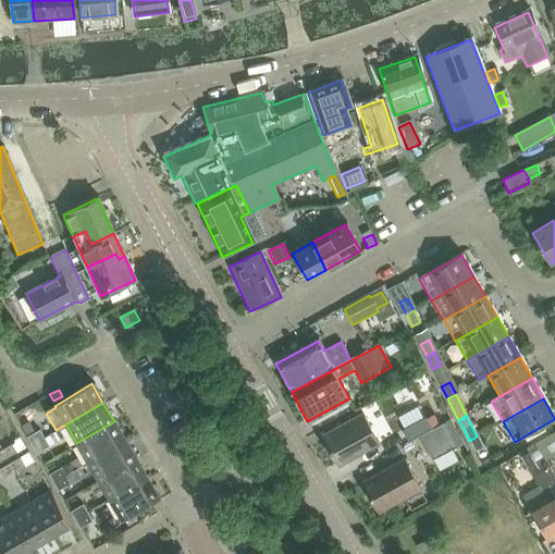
[(379,446),(362,416),(322,438),(338,468),(379,446)]
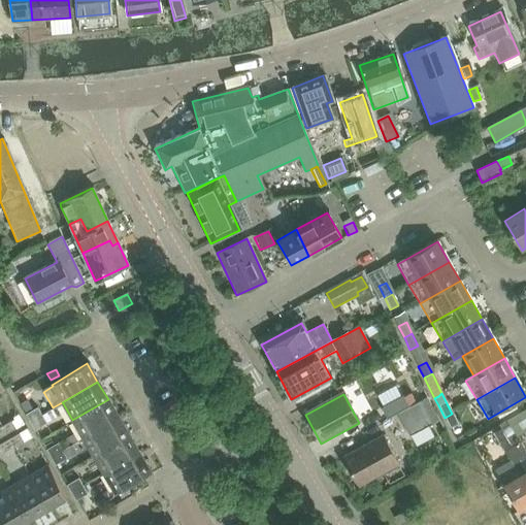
[(402,397),(380,409),(386,420),(397,414),(397,415),(408,408),(402,397)]
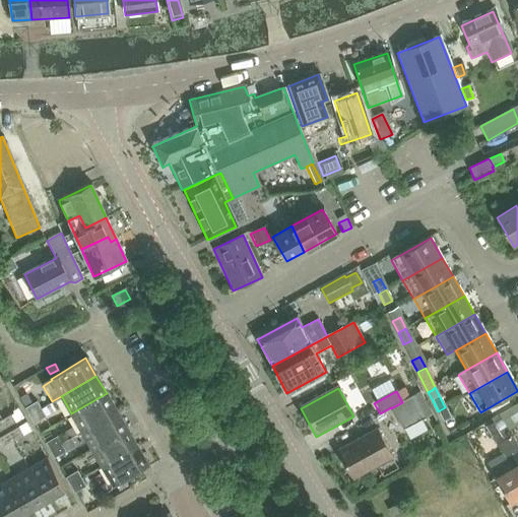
[(107,393),(71,413),(81,431),(117,410),(107,393)]
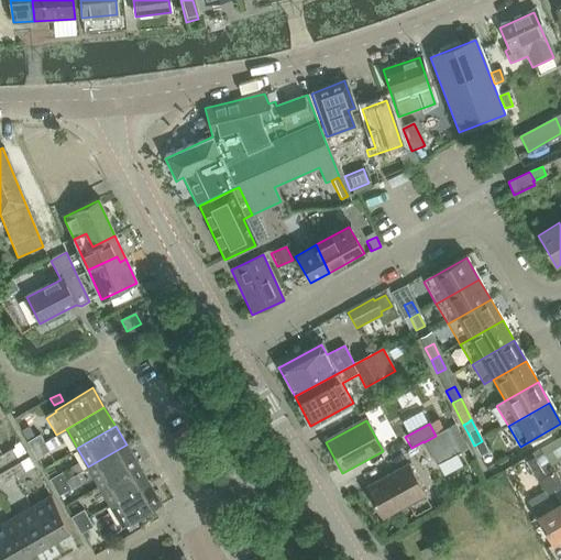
[(436,436),(424,442),(437,465),(461,452),(448,429),(436,436)]
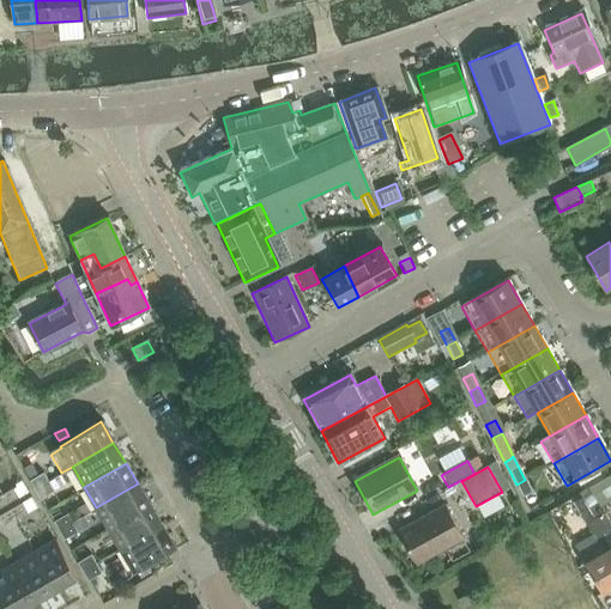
[(34,489),(47,481),(42,474),(29,482),(34,489)]
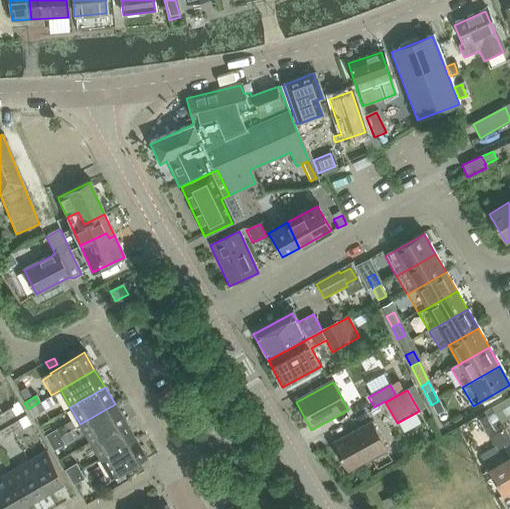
[(438,401),(431,405),(436,415),(442,411),(438,401)]
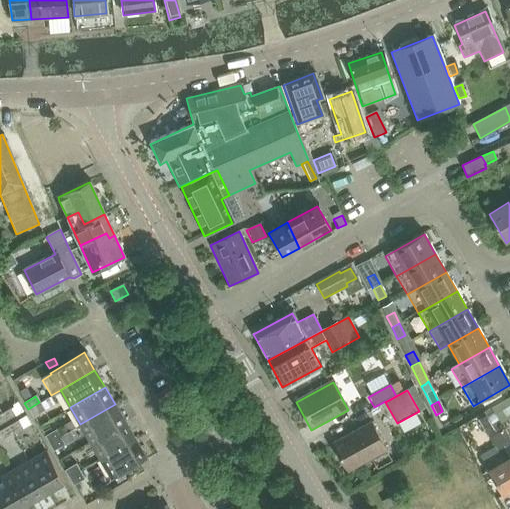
[(39,402),(28,409),(33,417),(44,411),(39,402)]
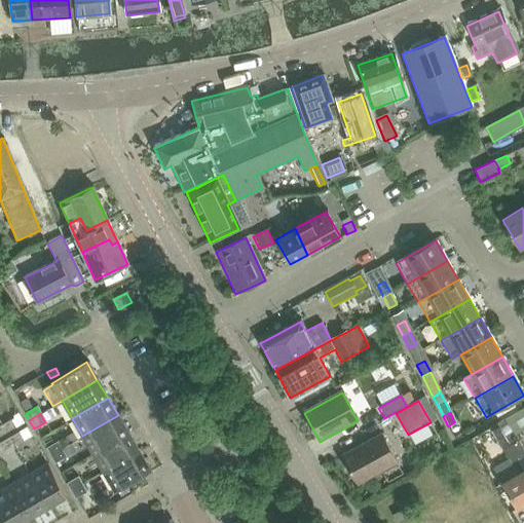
[(118,415),(82,436),(92,453),(128,433),(118,415)]
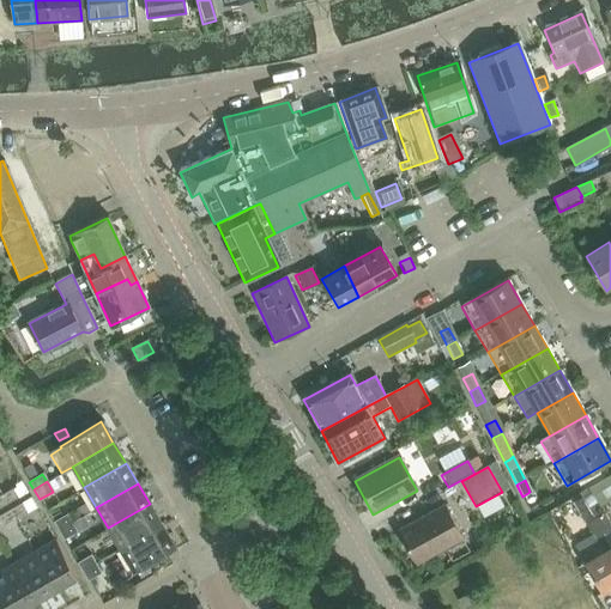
[(10,492),(0,497),(5,505),(14,500),(10,492)]
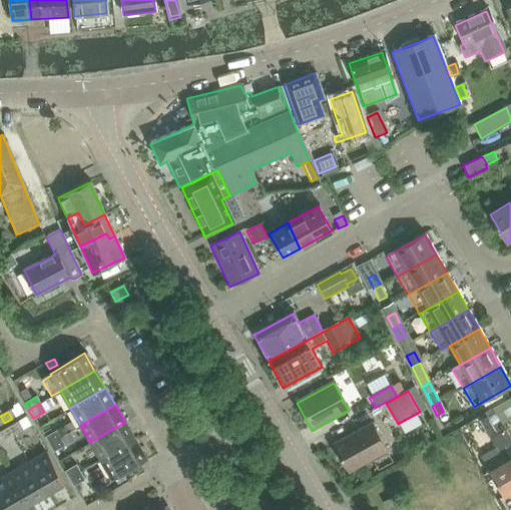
[(125,422),(90,442),(100,459),(135,439),(125,422)]
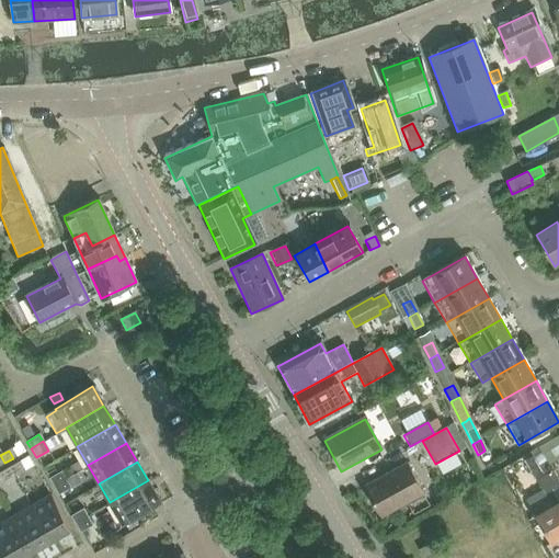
[(19,463),(9,468),(11,473),(14,477),(23,471),(19,463)]
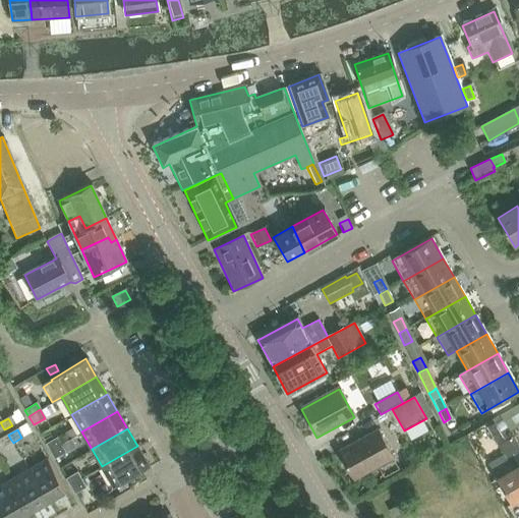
[(339,453),(354,481),(393,461),(378,433),(339,453)]
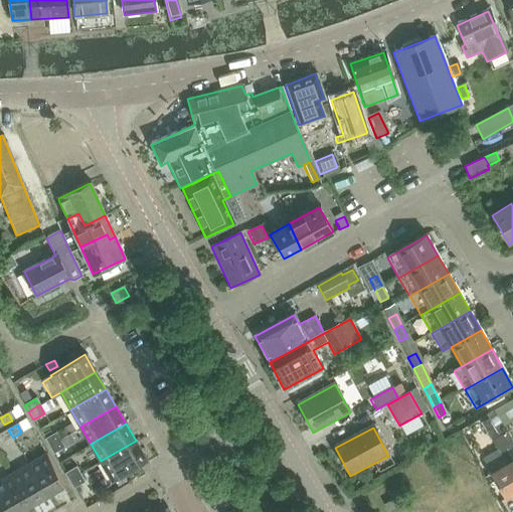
[(8,430),(0,434),(0,442),(1,444),(13,438),(10,434),(8,430)]
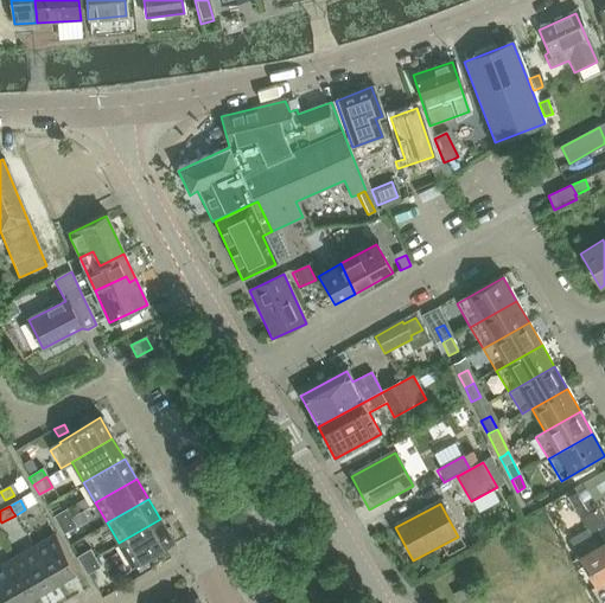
[(57,525),(70,517),(65,511),(52,518),(57,525)]
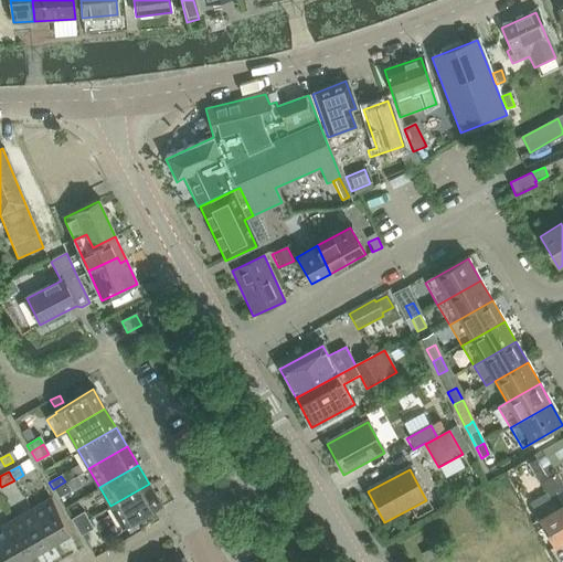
[(562,487),(556,476),(548,480),(555,494),(562,489),(562,487)]
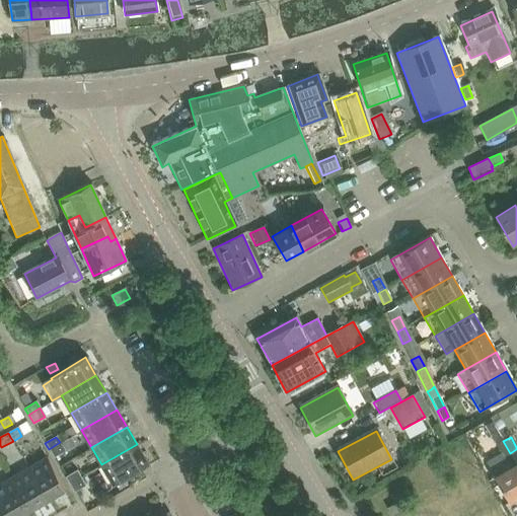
[(501,454),(486,463),(495,480),(508,503),(516,498),(516,465),(510,453),(503,441),(496,446),(501,454)]
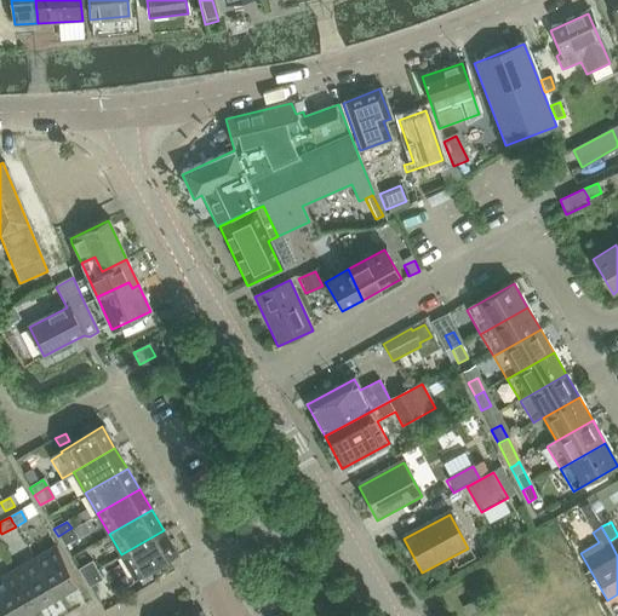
[(64,547),(78,539),(72,528),(58,536),(64,547)]
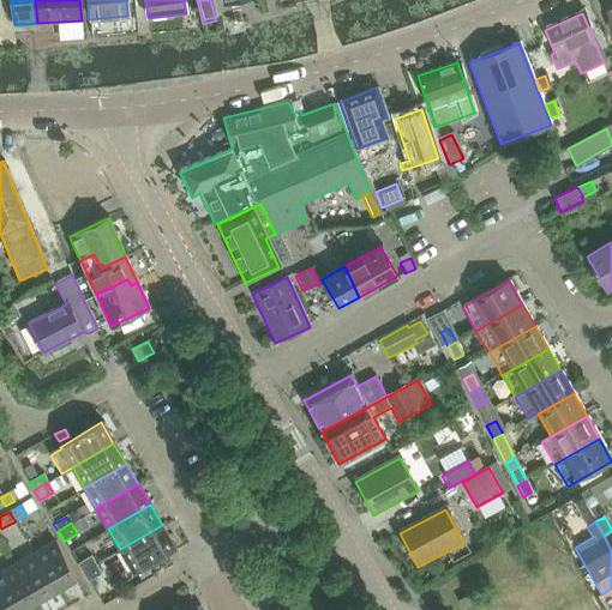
[(162,525),(120,549),(133,571),(174,547),(162,525)]
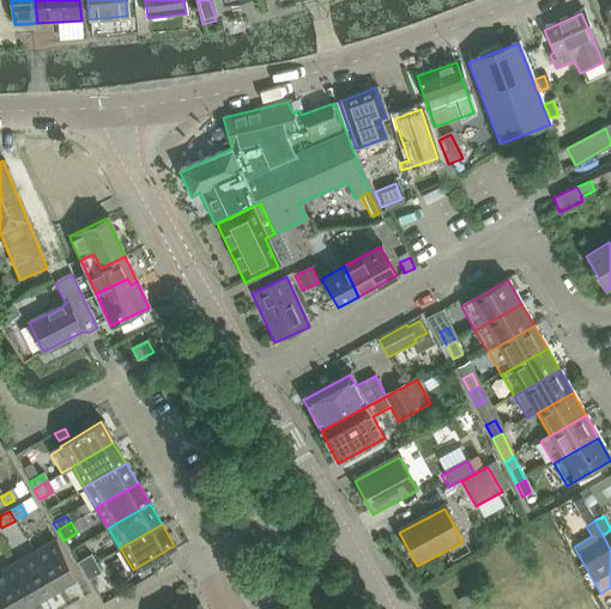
[(56,590),(77,578),(55,540),(34,552),(56,590)]
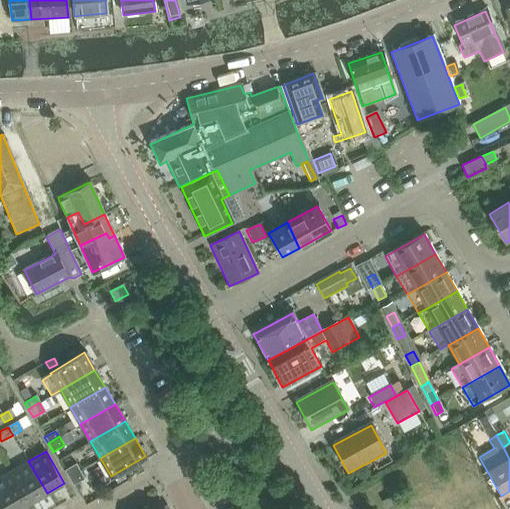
[(29,504),(47,493),(28,461),(10,472),(29,504)]
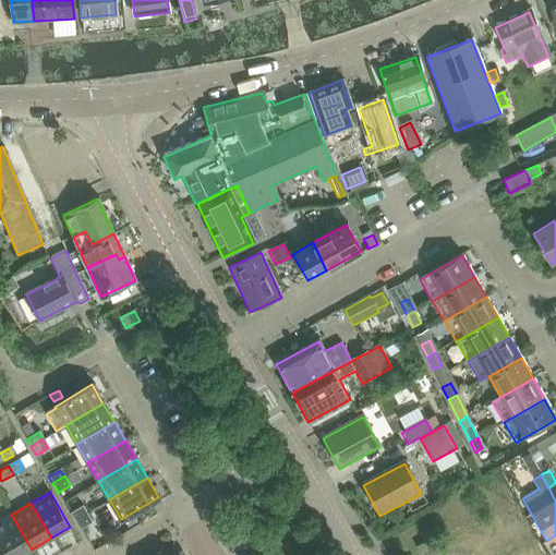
[(74,520),(86,513),(83,506),(71,514),(74,520)]
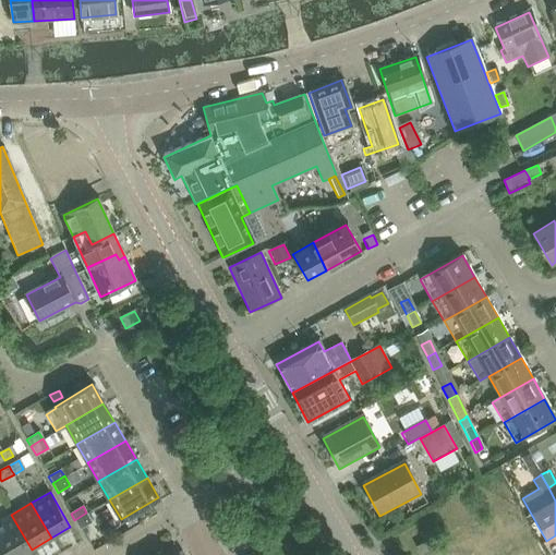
[(80,529),(92,522),(86,513),(74,520),(80,529)]
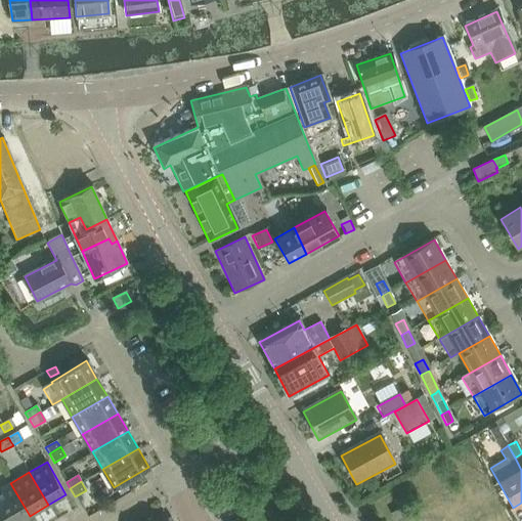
[(123,482),(114,487),(119,496),(129,490),(123,482)]
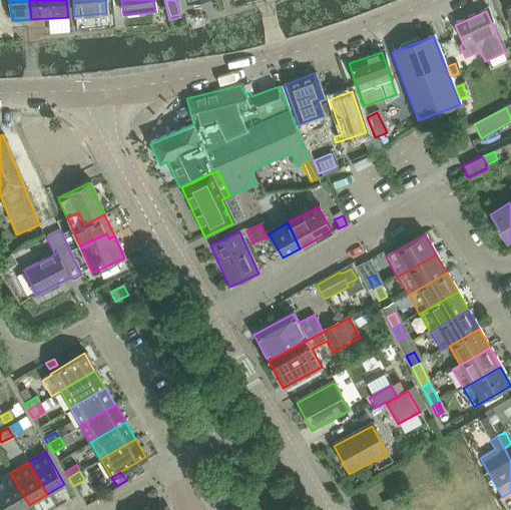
[(0,494),(8,509),(20,509),(29,505),(10,473),(0,479),(0,494)]
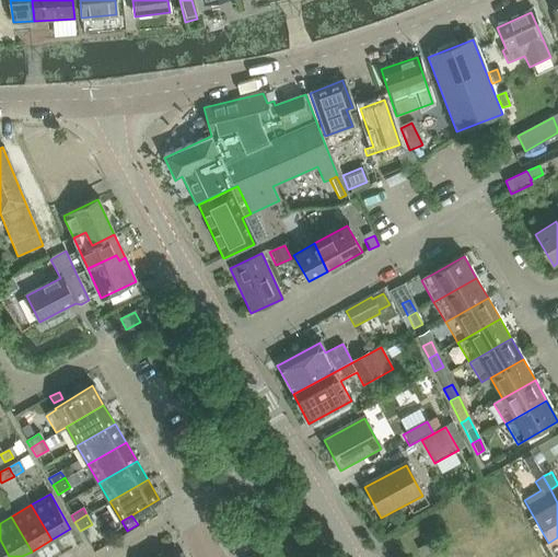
[(9,556),(0,540),(0,556),(9,556)]
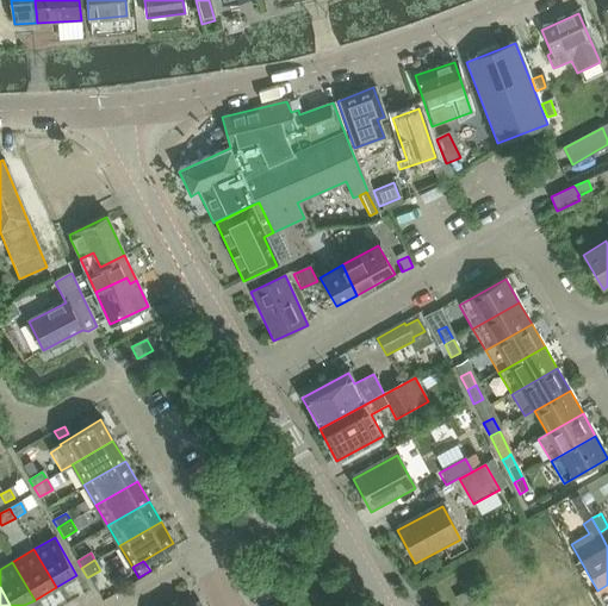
[(467,604),(463,595),(456,600),(458,605),(465,605),(467,604)]
